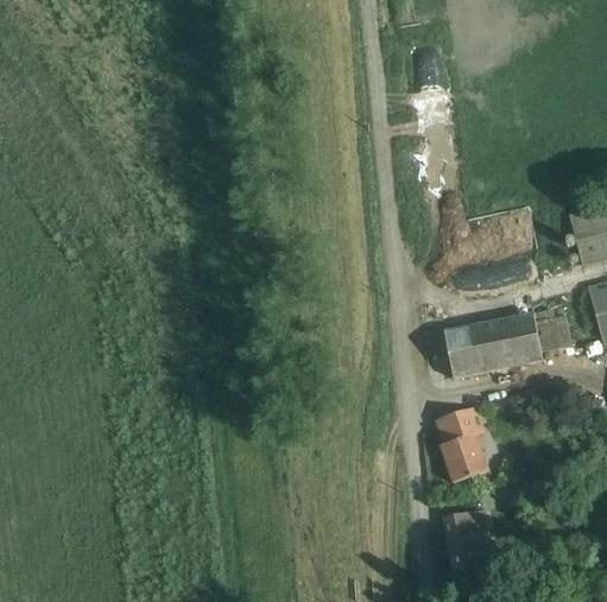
[(606,201),(568,213),(581,265),(606,257),(606,201)]
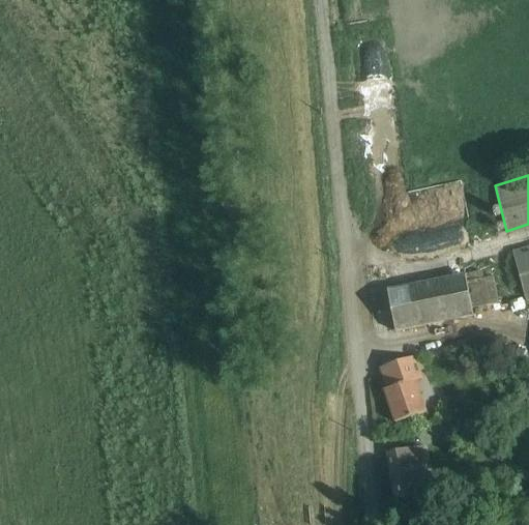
[(497,205),(495,205),(494,206),(493,207),(492,210),(495,225),(497,227),(500,228),(502,228),(504,226),(504,225),(500,208),(499,206),(497,205)]
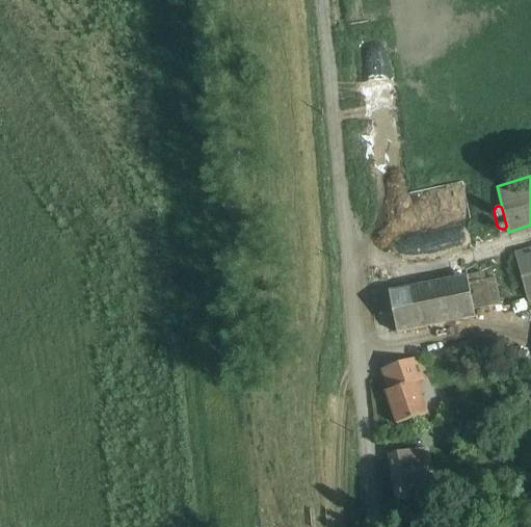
[(385,235),(390,256),(455,240),(450,220),(385,235)]
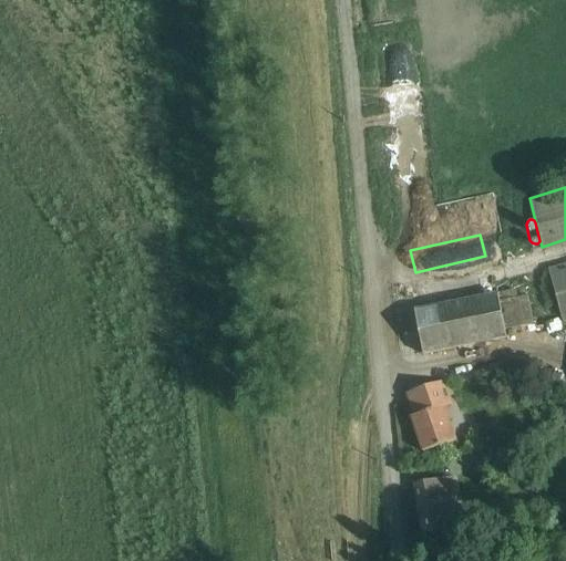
[(565,259),(547,265),(563,320),(565,319),(565,259)]
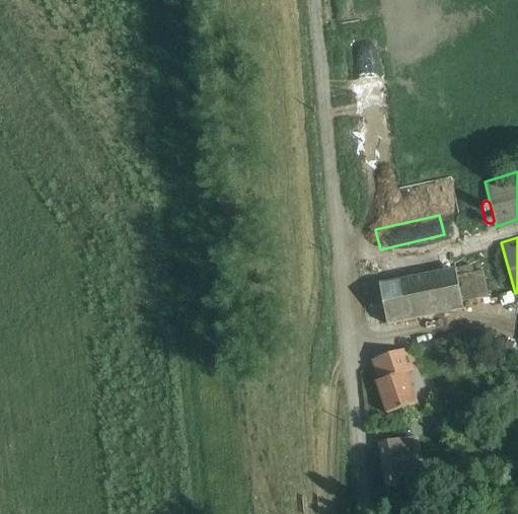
[(471,264),(379,282),(386,321),(463,307),(463,300),(487,294),(488,293),(484,268),(472,270),(471,264)]
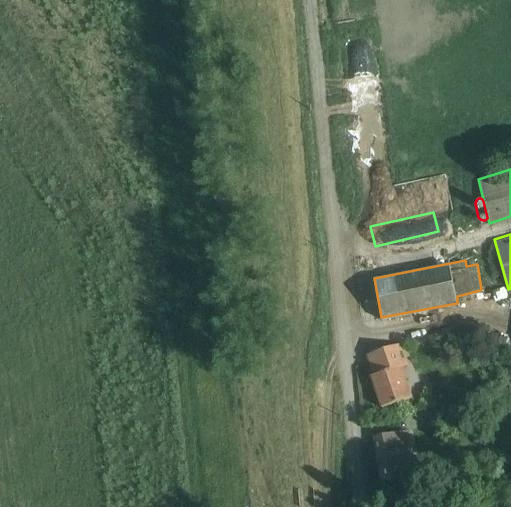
[(400,341),(366,353),(373,373),(370,374),(381,406),(412,394),(402,365),(408,363),(400,341)]
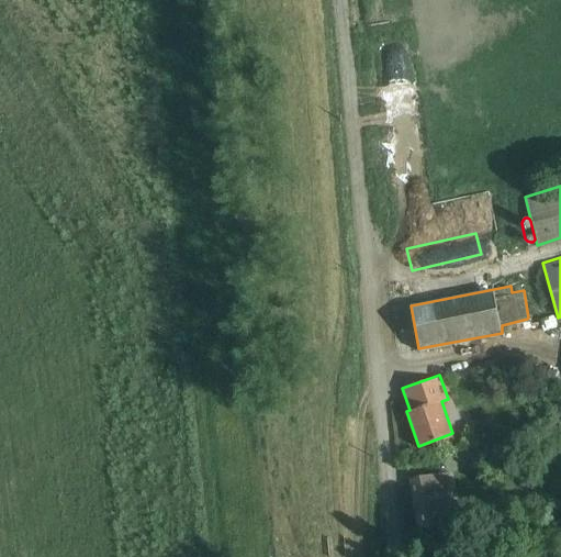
[(448,469),(410,477),(418,528),(457,521),(448,469)]
